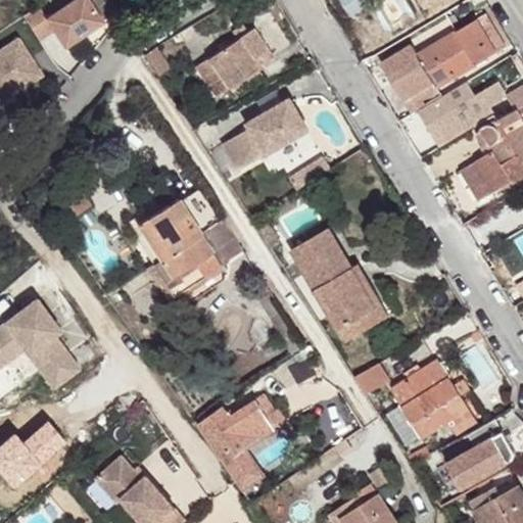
[(38,7),(25,16),(40,40),(54,31),(65,47),(102,22),(87,0),(76,0),(46,20),(38,7)]
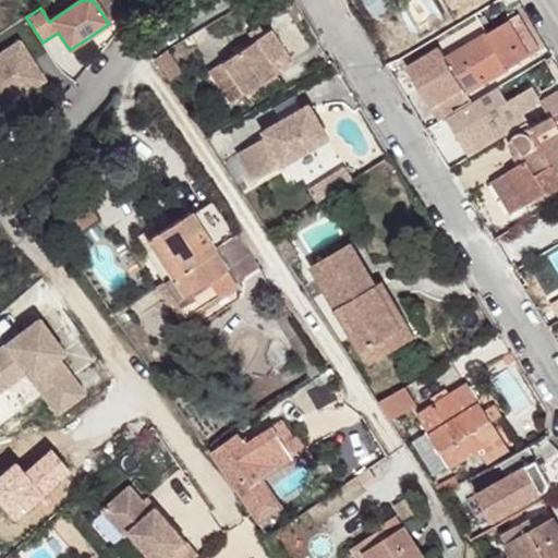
[(387,0),(365,0),(377,16),(391,7),(387,0)]
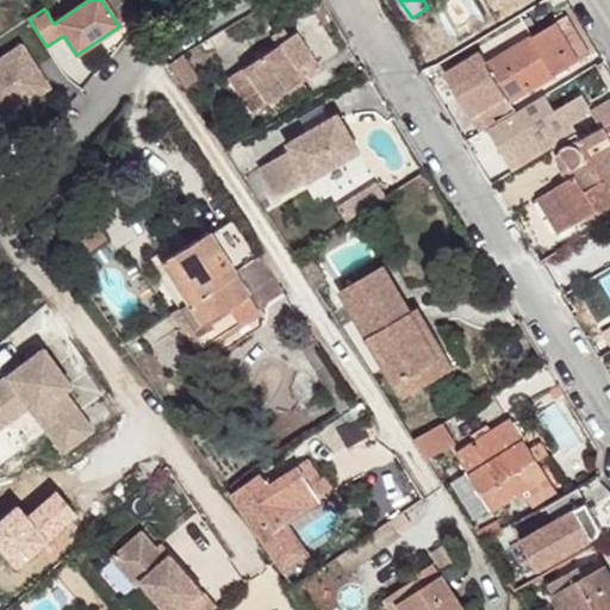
[(490,0),(497,11),(514,0),(490,0)]
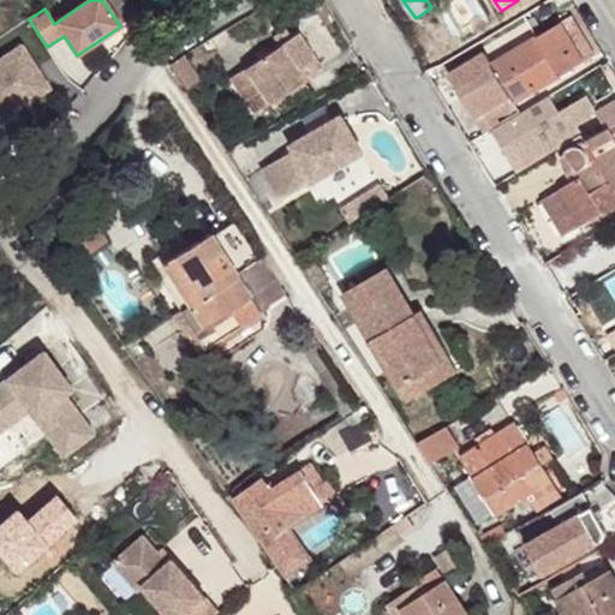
[(484,57),(448,77),(481,133),(507,118),(502,109),(581,63),(560,25),(490,66),(484,57)]
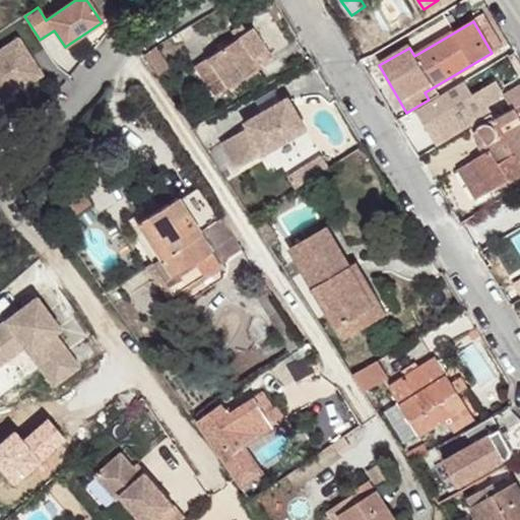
[(224,86),(254,69),(249,61),(257,56),(245,34),(187,67),(204,98),(224,86)]
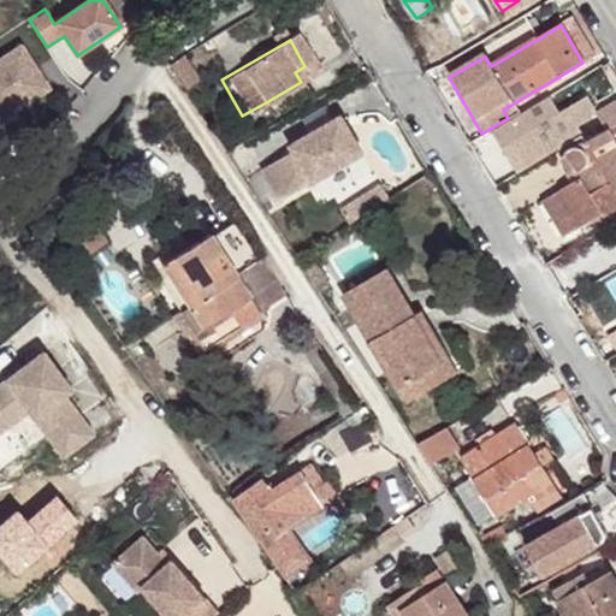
[(21,43),(0,55),(0,117),(49,84),(21,43)]
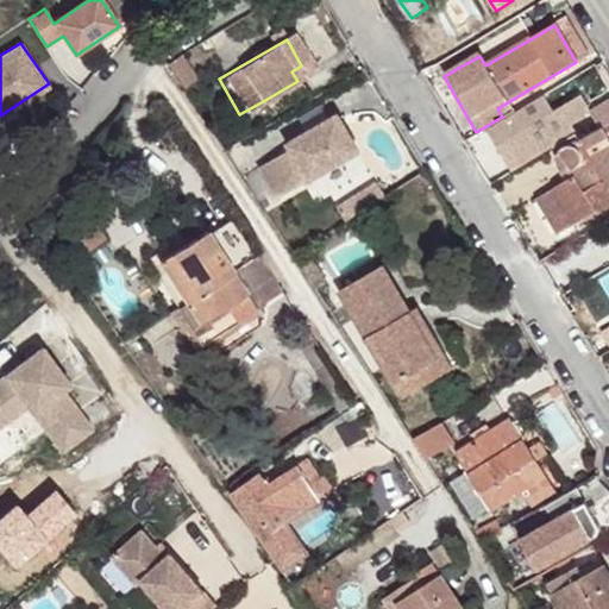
[(177,52),(163,61),(169,71),(184,61),(177,52)]
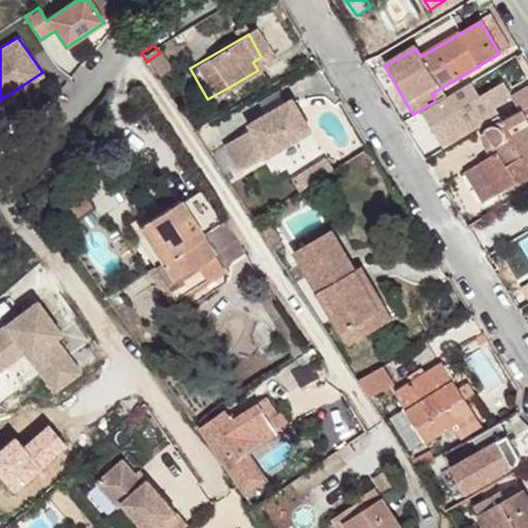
[(160,53),(146,62),(155,74),(168,65),(160,53)]
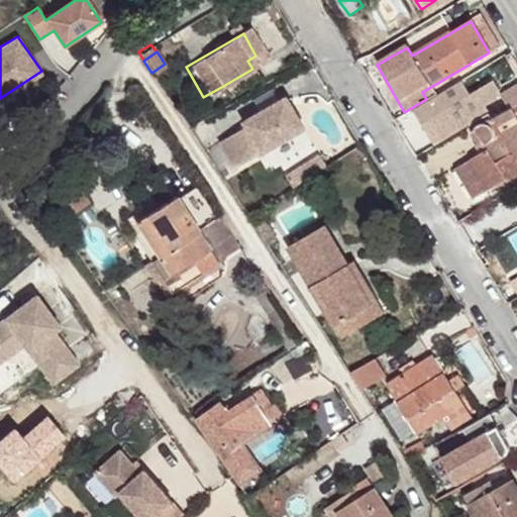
[(255,56),(247,61),(252,69),(261,64),(255,56)]
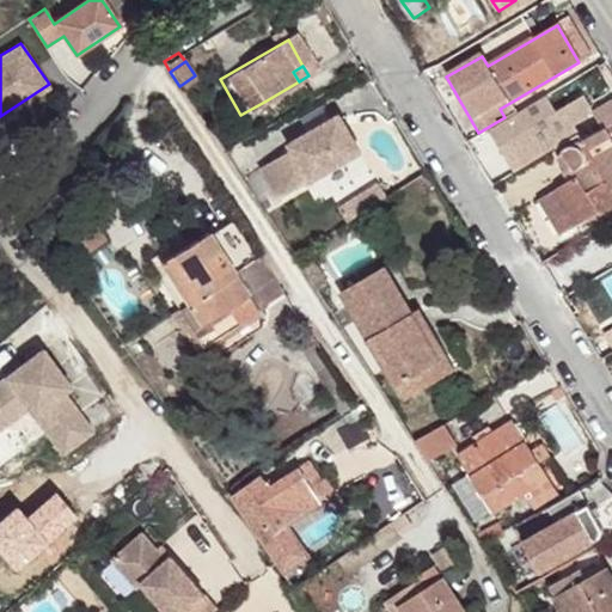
[(307,96),(299,81),(264,102),(271,117),(307,96)]
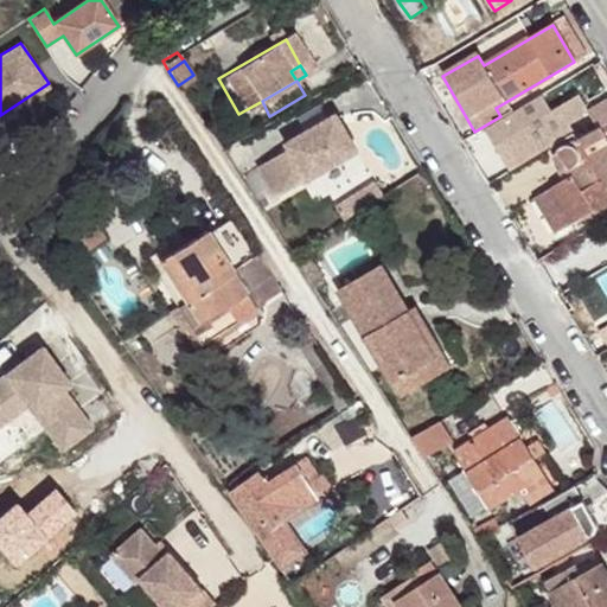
[(543,96),(487,129),(509,171),(573,133),(568,125),(583,116),(580,109),(585,107),(579,95),(551,112),(543,96)]
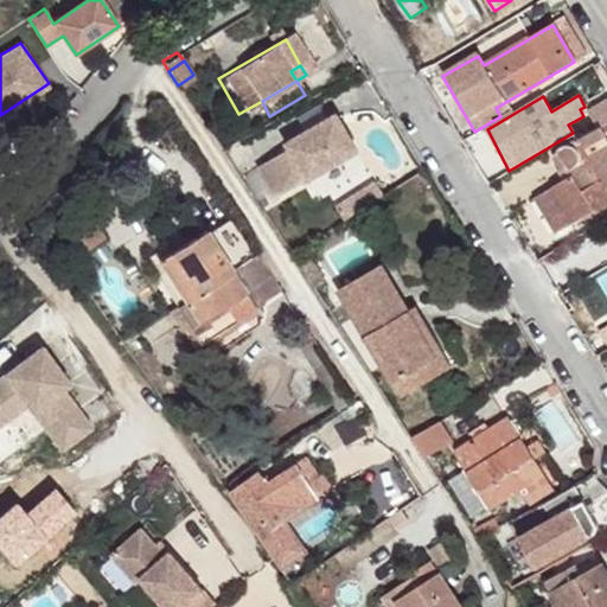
[(606,100),(586,113),(595,131),(568,145),(561,146),(556,149),(555,154),(554,160),(557,166),(563,170),(568,171),(570,177),(534,197),(554,232),(573,222),(606,203),(606,202),(606,100)]
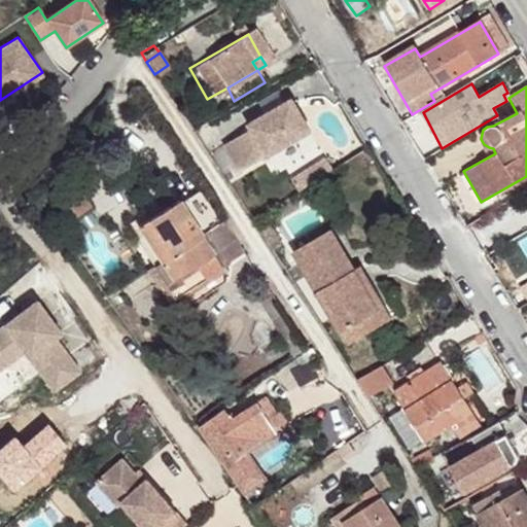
[(309,132),(289,100),(245,127),(248,132),(222,147),(238,174),(309,132)]
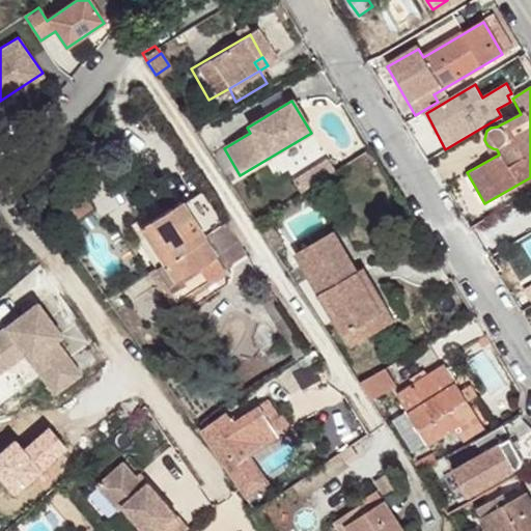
[(315,165),(323,176),(333,170),(326,158),(315,165)]
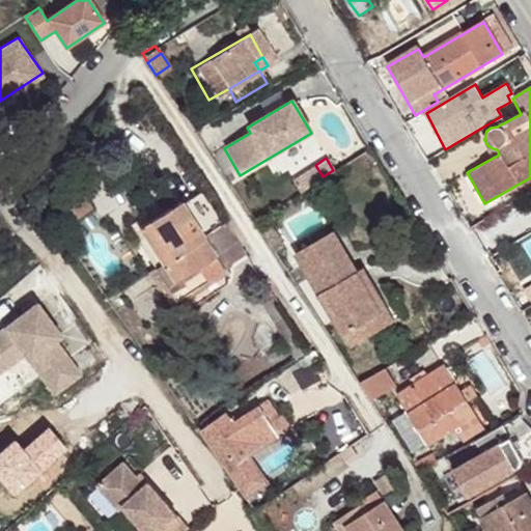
[(315,165),(292,179),(300,191),(323,176),(315,165)]
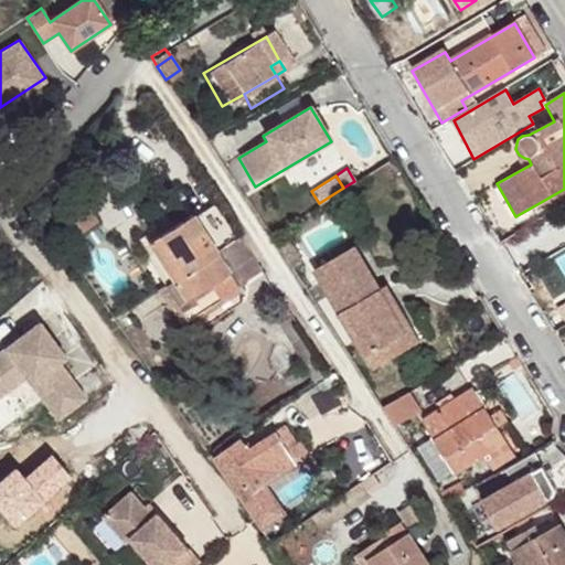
[(564,190),(564,189),(533,206),(536,211),(564,193),(564,190)]
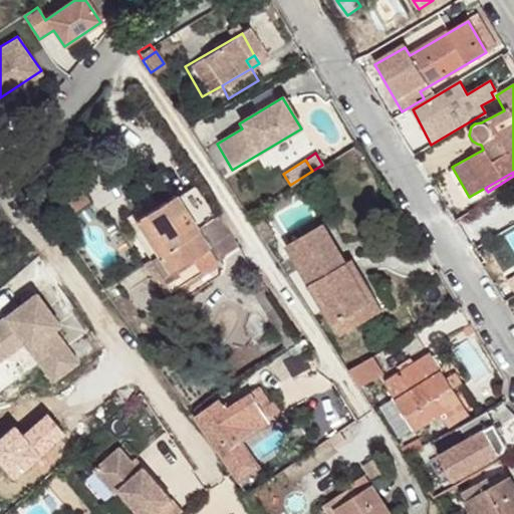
[(55,187),(73,212),(86,205),(69,178),(55,187)]
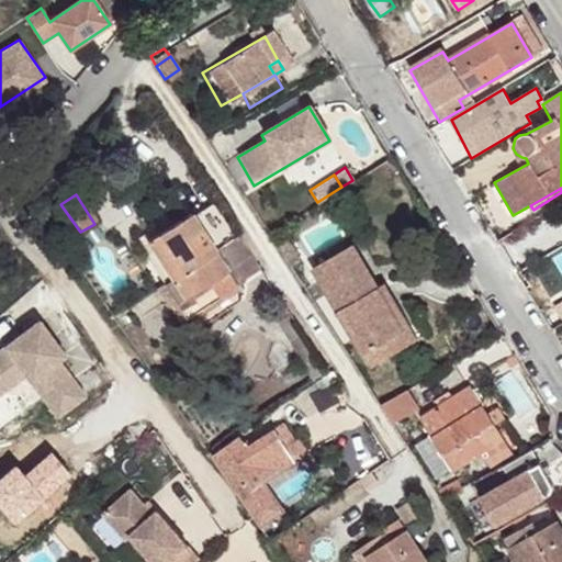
[(145,254),(152,249),(184,301),(231,271),(218,253),(239,238),(215,201),(193,214),(159,236),(153,226),(136,237),(145,254)]
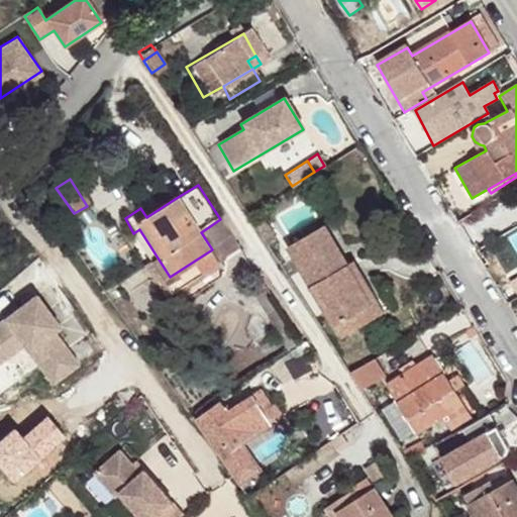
[(71,215),(74,213),(56,188),(55,190),(71,215)]
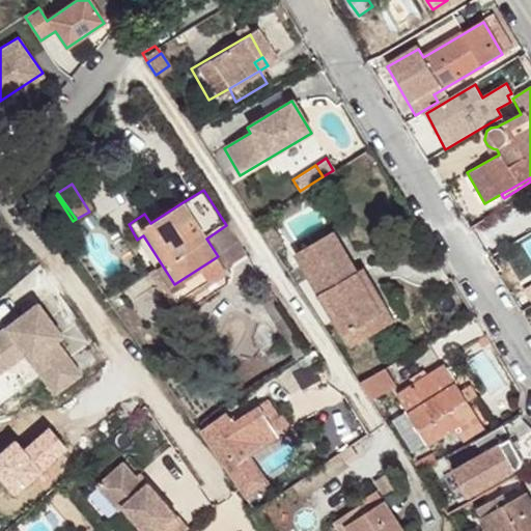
[(174,284),(143,235),(137,240),(133,242),(172,303),(225,270),(223,267),(227,257),(244,248),(228,224),(226,225),(206,239),(218,256),(174,284)]
